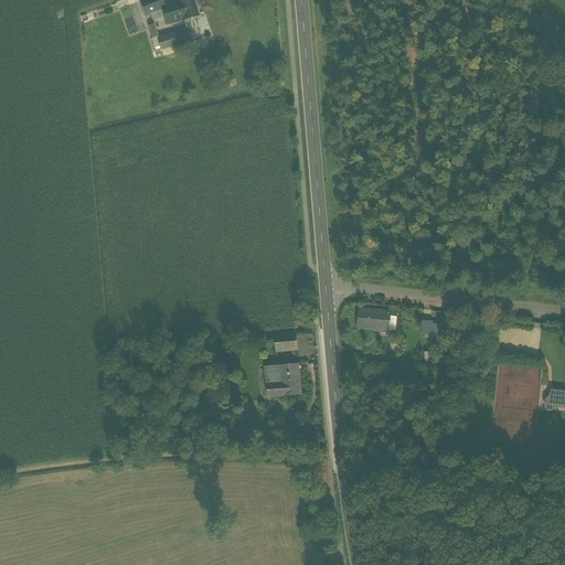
[(141,0),(140,1),(146,16),(150,14),(162,10),(161,8),(163,7),(161,0),(141,0)]
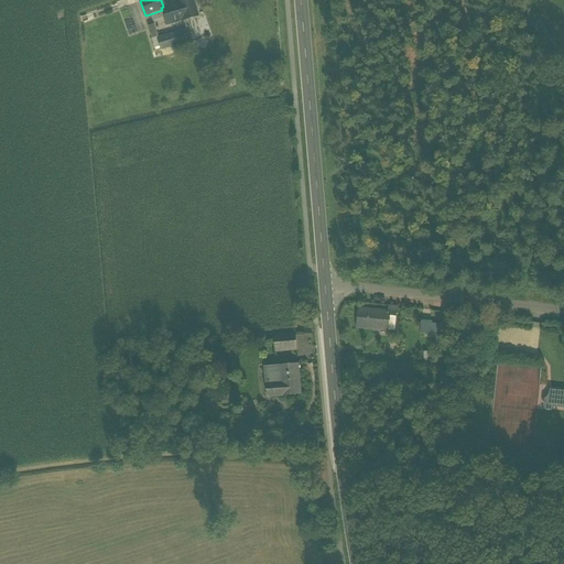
[(163,18),(166,25),(185,20),(197,15),(193,0),(185,0),(163,7),(161,8),(162,10),(163,18)]
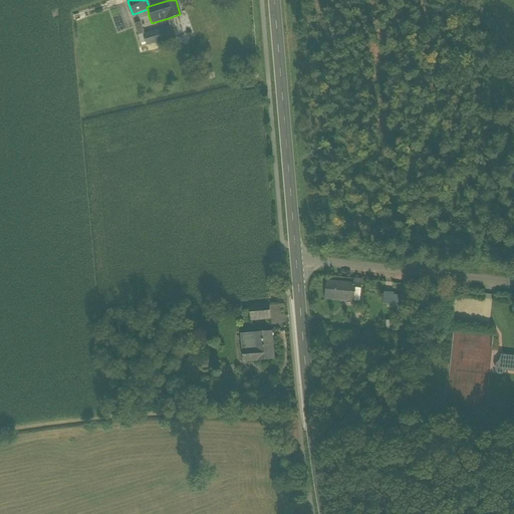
[(148,9),(137,13),(140,19),(149,16),(148,9)]
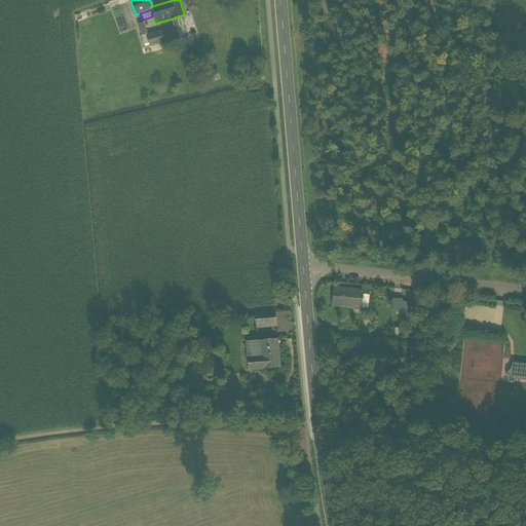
[(141,37),(147,36),(143,23),(137,25),(141,37)]
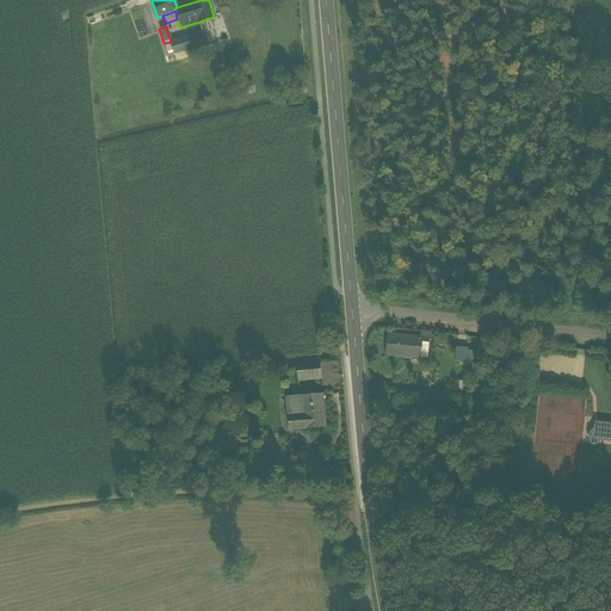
[(246,39),(255,38),(253,29),(244,31),(246,39)]
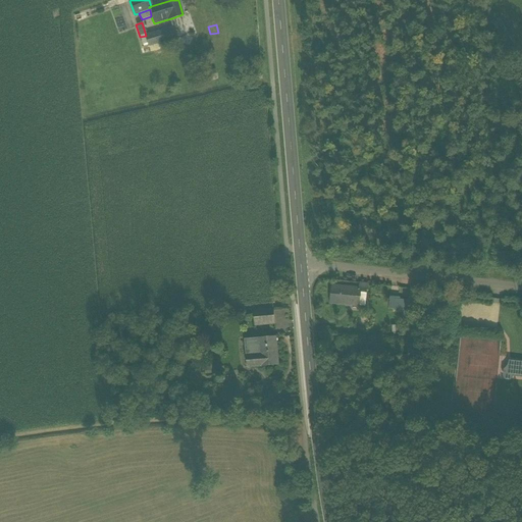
[(146,36),(149,46),(158,43),(176,38),(173,27),(146,36)]
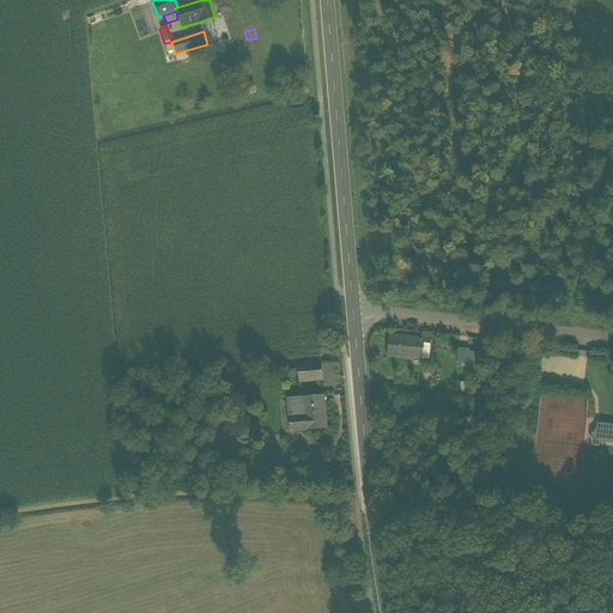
[(171,42),(164,43),(168,56),(175,54),(171,42)]
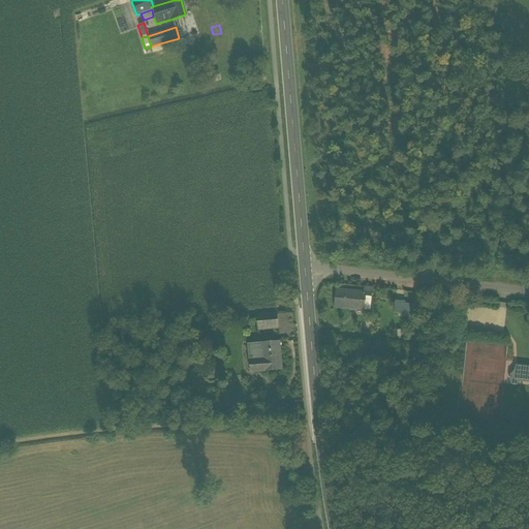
[(162,51),(160,43),(151,47),(153,53),(162,51)]
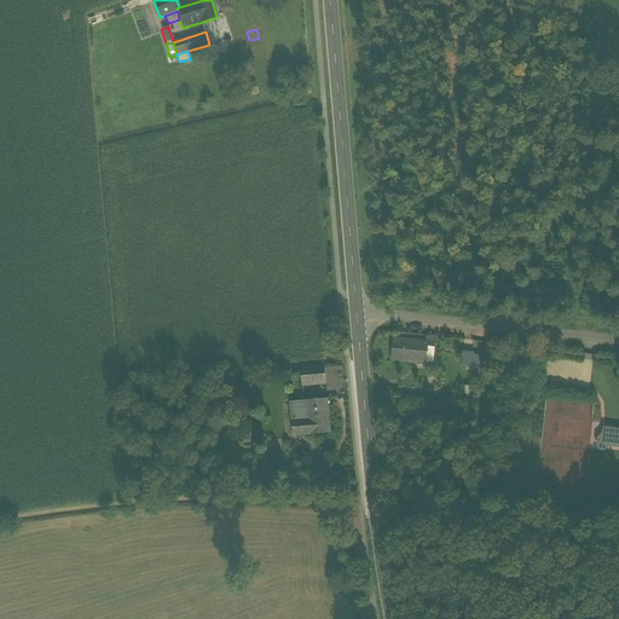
[(244,87),(247,93),(255,91),(253,84),(244,87)]
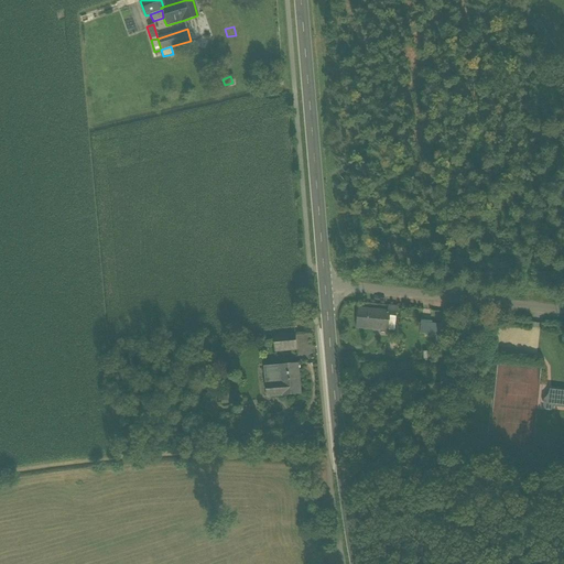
[(359,327),(388,331),(390,316),(390,313),(361,308),(359,327)]
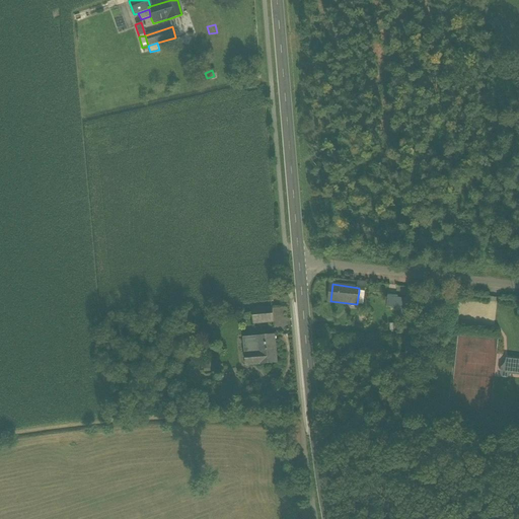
[(364,305),(366,292),(359,291),(357,304),(364,305)]
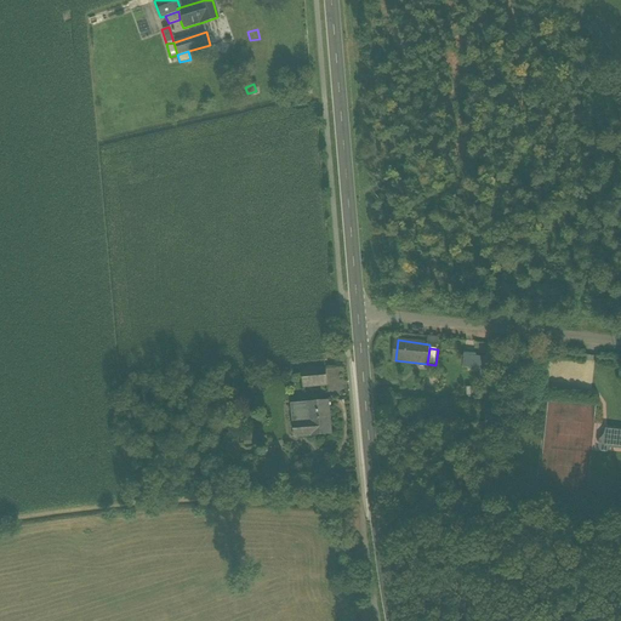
[(463,368),(473,369),(474,357),(476,354),(465,353),(463,368)]
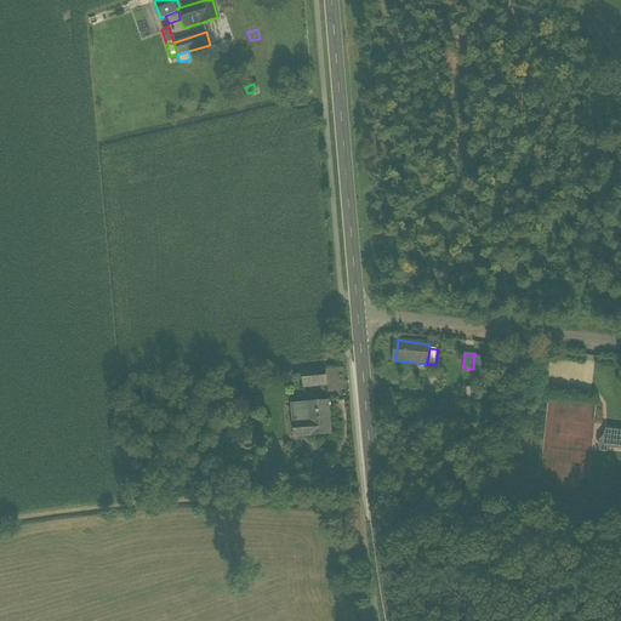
[(473,369),(482,369),(483,357),(474,357),(473,369)]
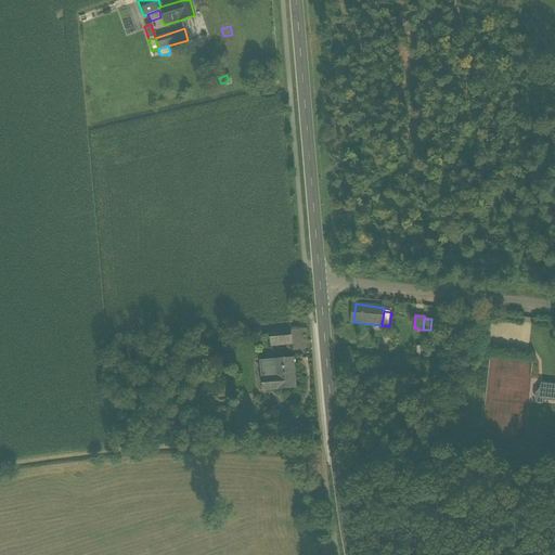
[(440,320),(431,319),(430,330),(439,331),(440,320)]
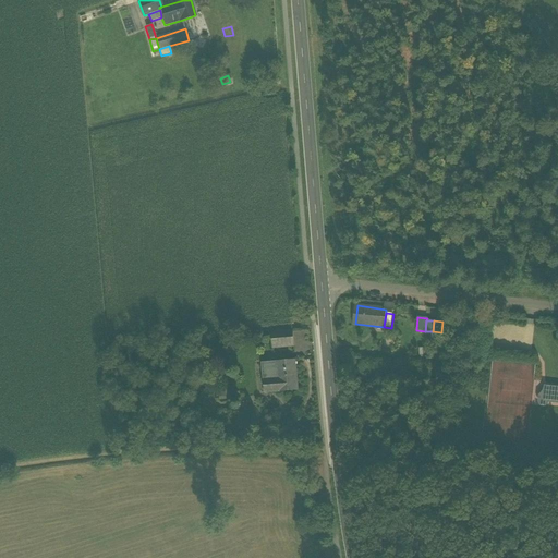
[(440,343),(441,332),(433,331),(432,342),(440,343)]
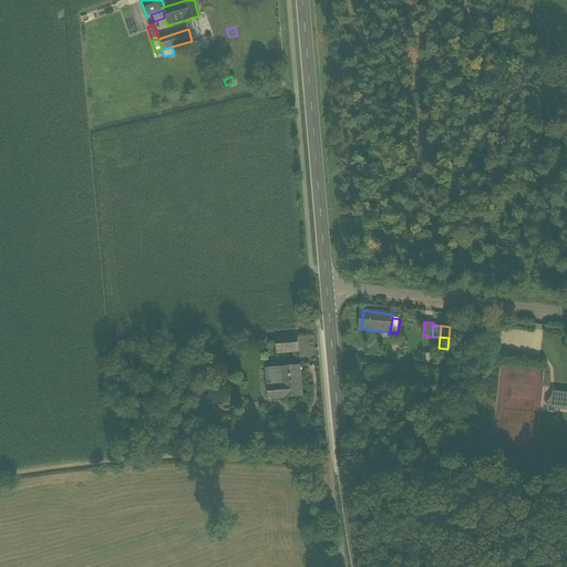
[(276,341),(277,357),(297,354),(296,339),(276,341)]
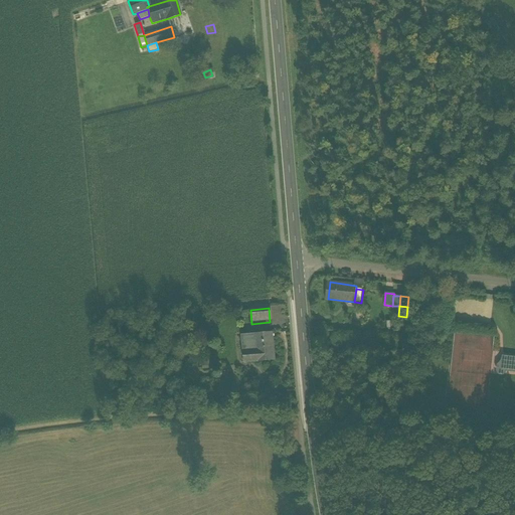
[(242,353),(243,365),(273,363),(271,336),(250,337),(251,352),(242,353)]
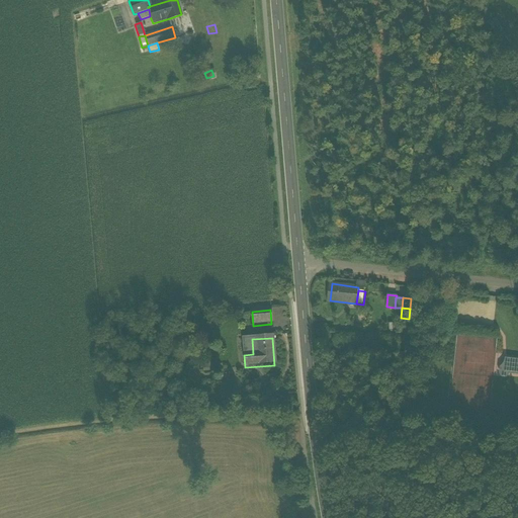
[(243,340),(244,355),(253,354),(252,339),(243,340)]
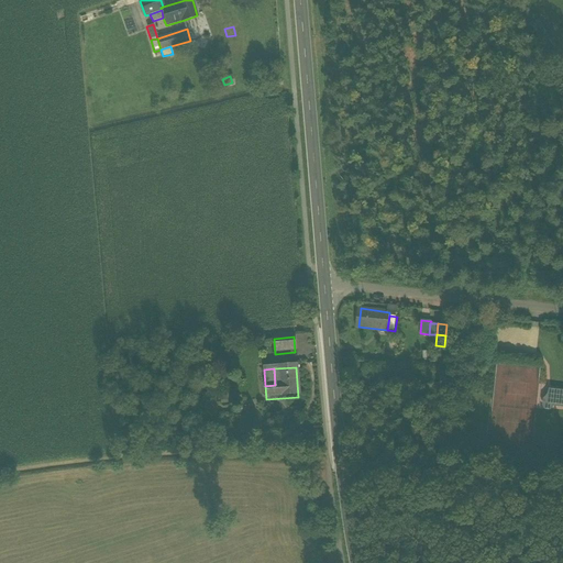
[(549,406),(562,407),(562,392),(551,390),(549,406)]
